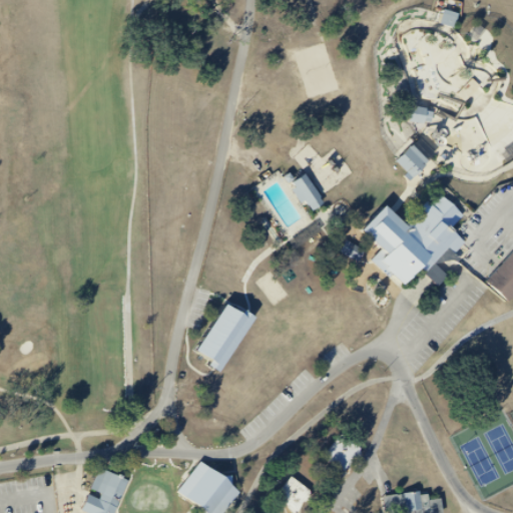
[(427,164),(410,147),(396,161),(413,178),(427,164)]
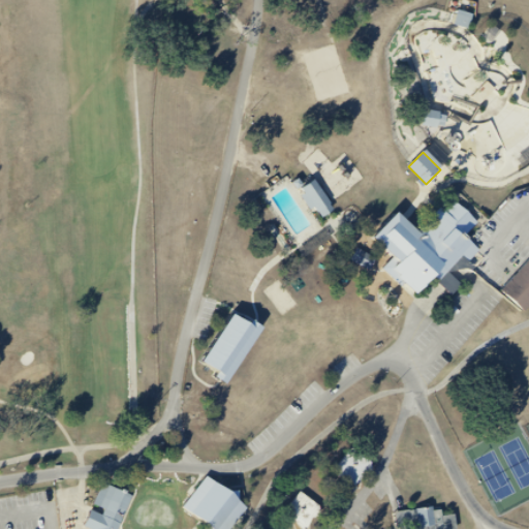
[(319,219),(335,209),(314,179),(299,189),(319,219)]
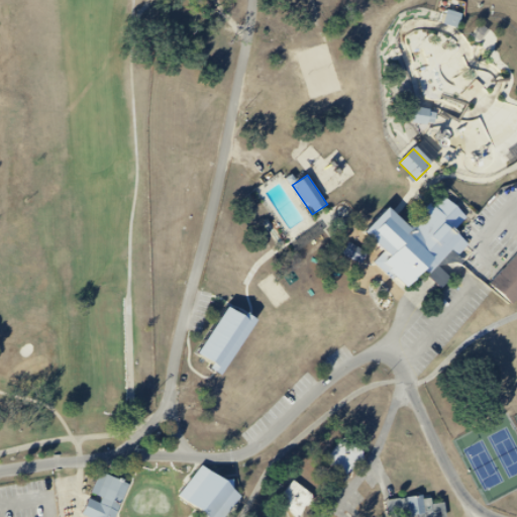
[(365,234),(383,251),(375,262),(392,279),(396,275),(407,285),(422,271),(442,287),(448,279),(435,266),(449,250),(456,256),(467,244),(451,230),(464,216),(439,194),(408,227),(390,208),(365,234)]
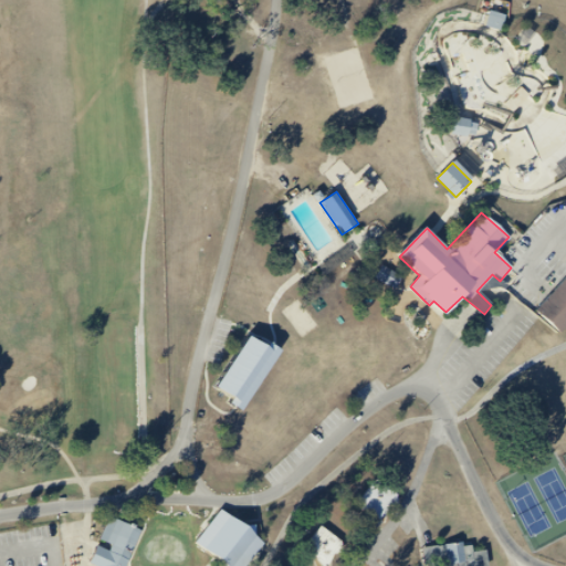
[(399,281),(385,266),(377,274),(391,289),(399,281)]
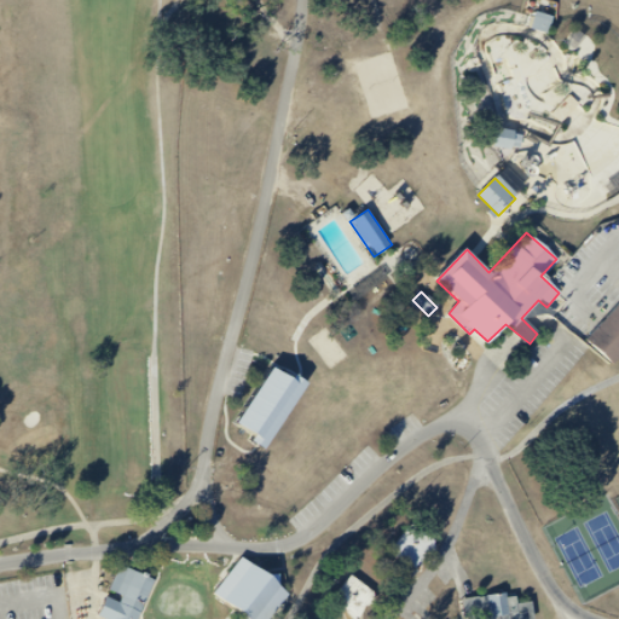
[(618,305),(586,339),(613,363),(618,356),(618,305)]
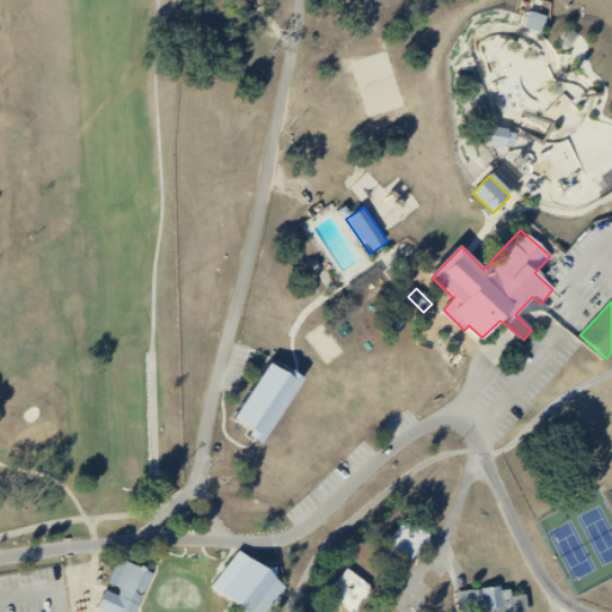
[(269,362),(288,374),(291,369),(306,378),(262,445),(246,436),(251,429),(233,418),(269,362)]
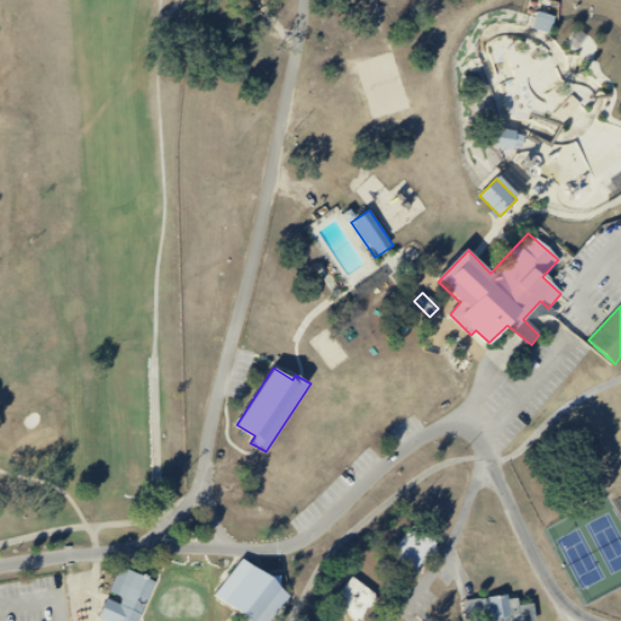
[(243,559),(290,596),(269,620),(248,620),(214,594),(243,559)]
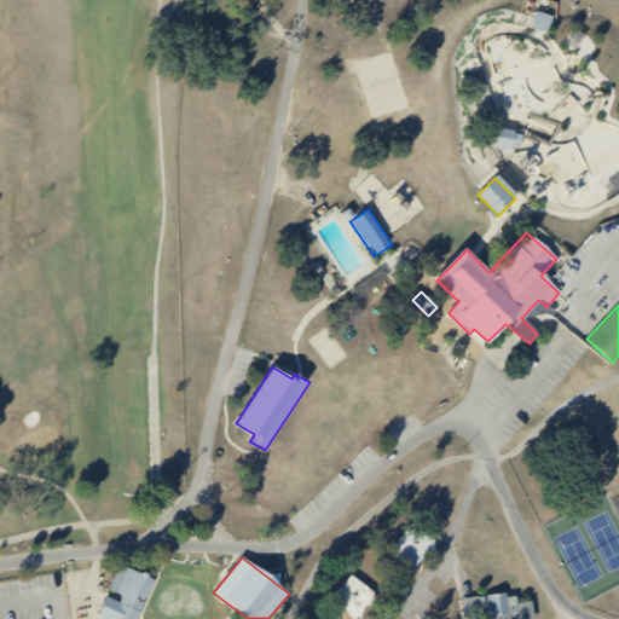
[(109,589),(120,566),(142,574),(143,572),(149,574),(148,578),(155,580),(137,618),(106,618),(99,615),(106,599),(119,603),(123,595),(109,589)]
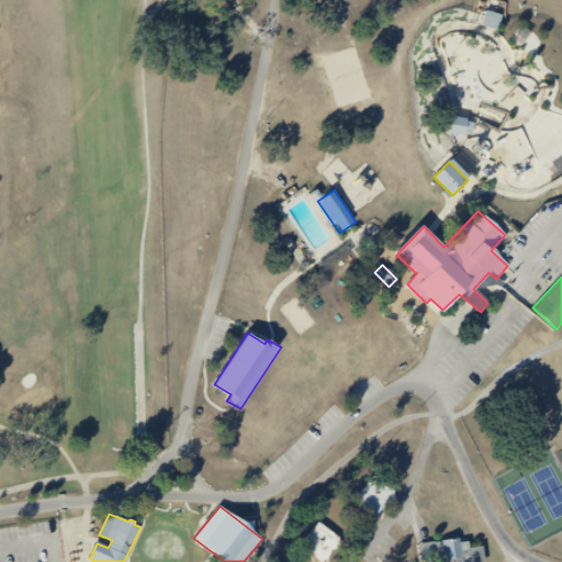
[(422,546),(423,561),(484,561),(482,537),(422,546)]
